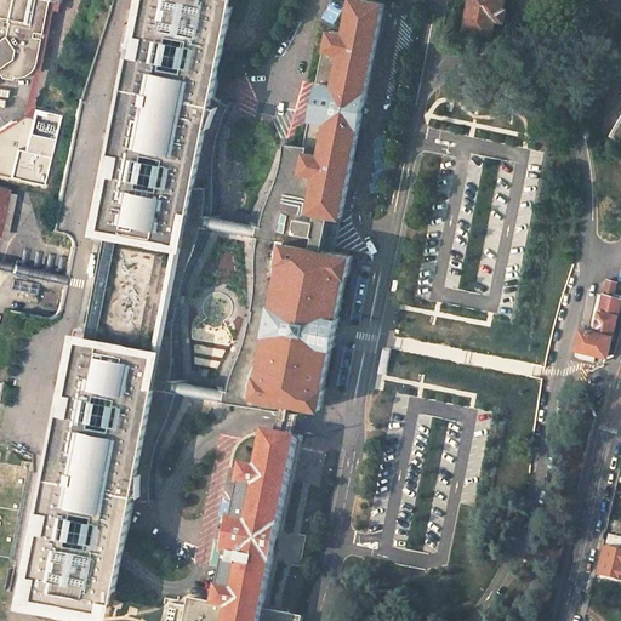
[(0,0),(0,69),(0,70),(5,78),(16,79),(17,77),(22,77),(27,75),(32,74),(35,70),(38,67),(39,63),(44,38),(35,36),(36,32),(45,34),(51,0),(0,0)]
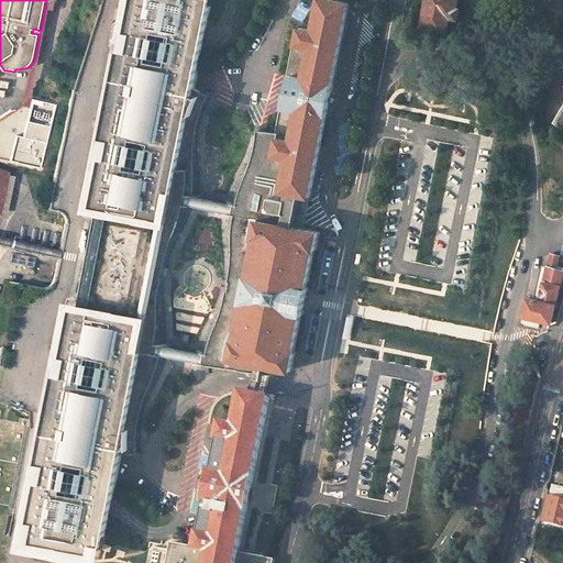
[(50,412),(29,519),(39,521),(34,540),(92,552),(97,533),(107,536),(123,453),(142,452),(142,440),(142,430),(143,417),(146,406),(151,394),(156,385),(165,365),(168,355),(266,372),(268,365),(293,370),(296,352),(295,352),(302,315),(305,315),(309,287),(308,287),(316,250),(317,250),(320,232),(294,227),(298,205),(308,206),(350,3),(333,0),(320,0),(316,30),(301,28),(299,43),(294,42),(287,75),(293,76),(286,106),(282,105),(276,131),(260,129),(255,145),(252,155),(249,164),(242,175),(239,183),(235,191),(233,195),(232,198),(232,201),(201,196),(201,187),(200,170),(199,154),(198,143),(199,133),(201,123),(205,113),(213,96),(195,88),(211,7),(201,4),(201,0),(130,0),(90,206),(100,208),(139,216),(119,315),(80,307),(56,301),(52,321),(66,324),(61,354),(86,360),(76,411),(79,412),(78,419),(50,412)]
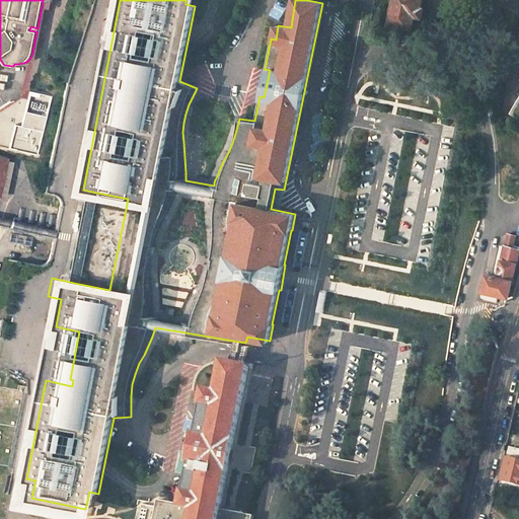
[(423,0),(393,0),(388,26),(412,31),(415,17),(422,19),(424,9),(422,9),(423,0)]
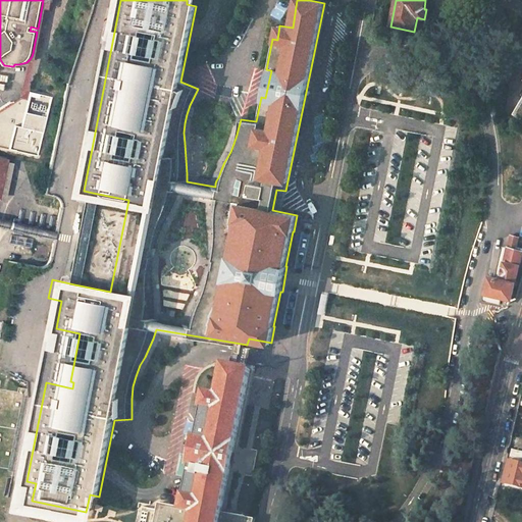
[(30,92),(28,100),(21,98),(0,110),(0,146),(39,156),(53,97),(30,92)]
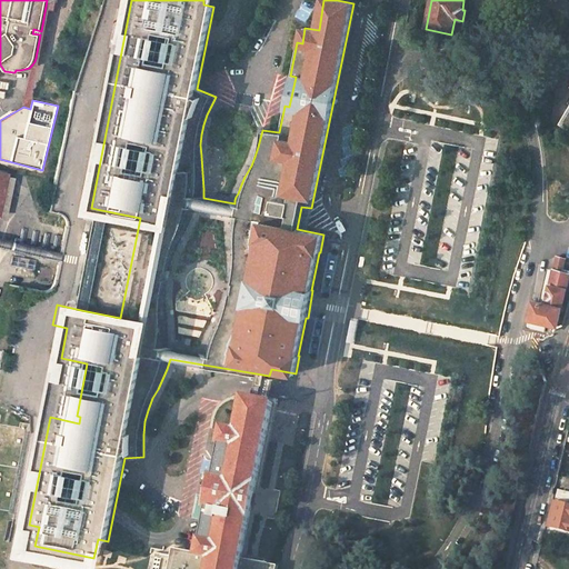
[(568,206),(562,201),(558,208),(565,213),(568,208),(568,206)]
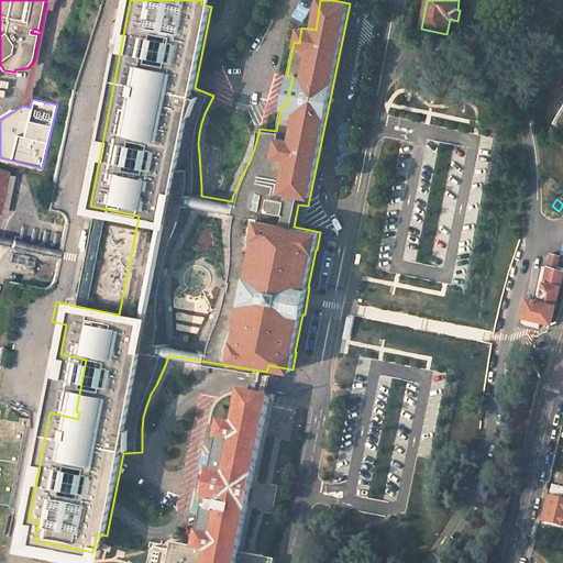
[(100,208),(80,307),(119,315),(139,216),(100,208)]
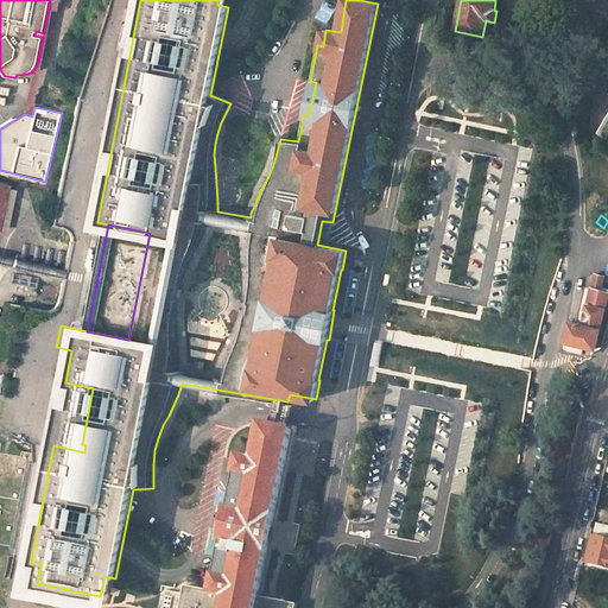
[(0,264),(1,265),(64,277),(65,273),(65,268),(2,255),(0,255),(0,264)]
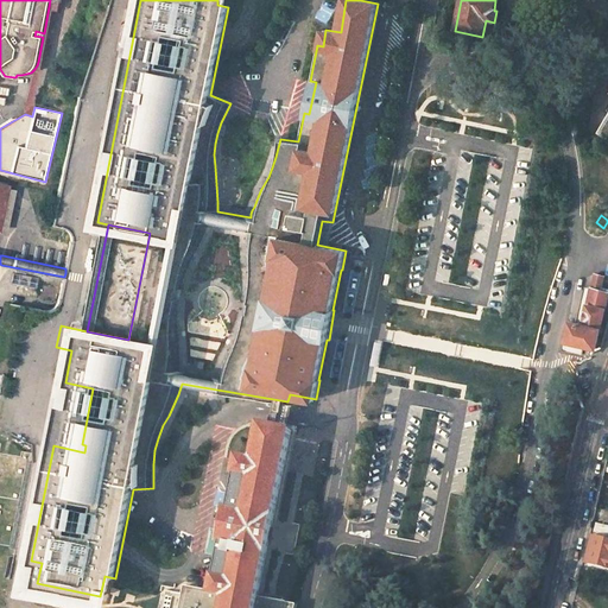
[(606,277),(595,273),(590,290),(582,324),(576,323),(569,322),(562,349),(576,353),(577,343),(583,344),(595,348),(607,295),(607,289),(603,287),(606,277)]
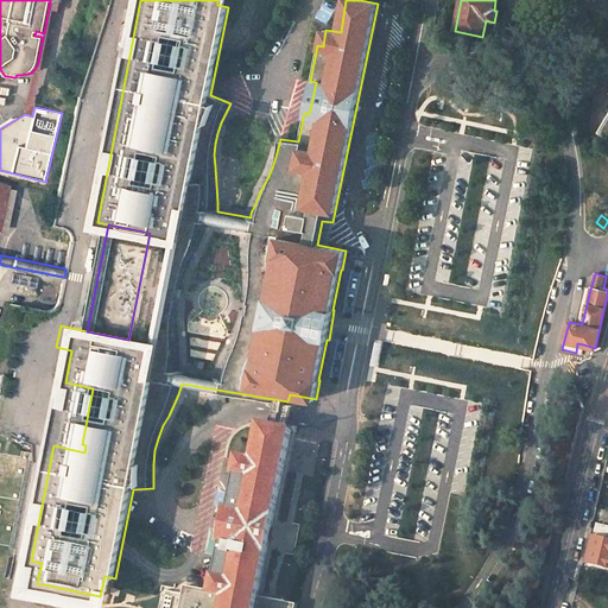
[(584,289),(576,323),(582,324),(590,290),(584,289)]
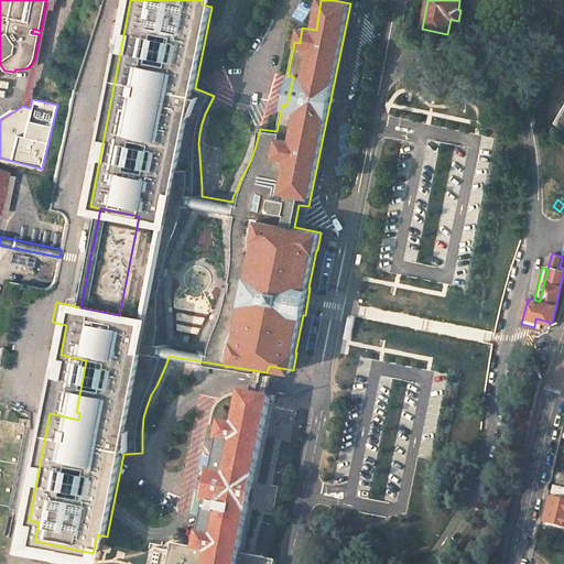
[(61,355),(50,413),(78,420),(79,413),(76,412),(86,360),(61,355)]
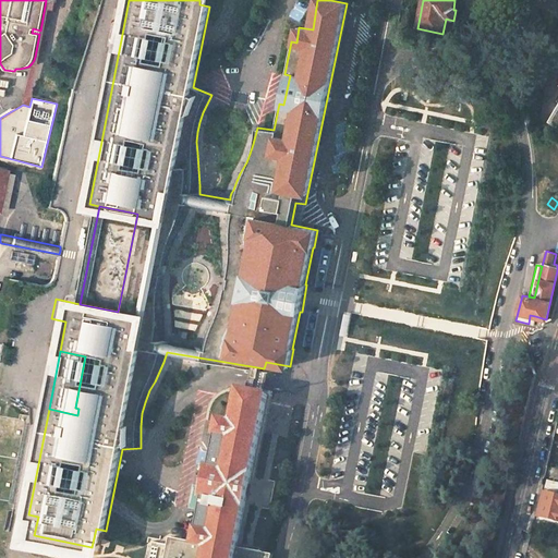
[(529,361),(520,366),(524,374),(533,368),(529,361)]
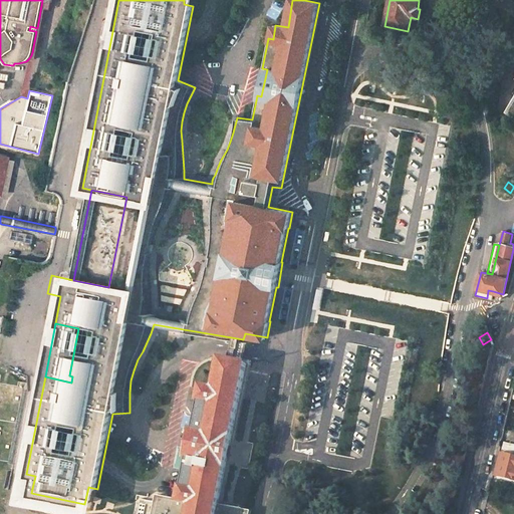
[(219,504),(245,364),(220,358),(214,390),(202,388),(199,403),(211,405),(206,431),(194,428),(186,469),(198,471),(195,489),(182,487),(180,501),(158,496),(154,513),(251,513),(252,510),(219,504)]
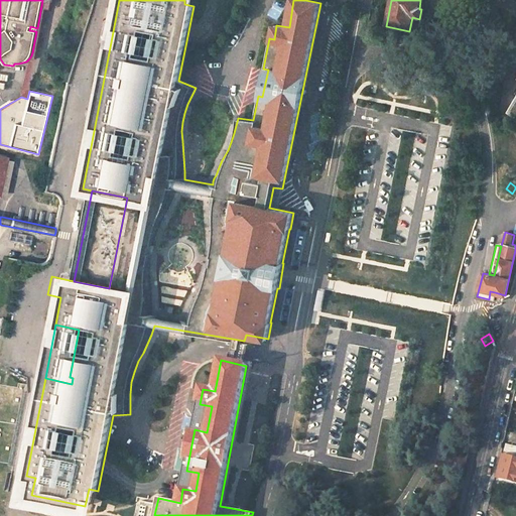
[(39,396),(41,384),(17,379),(16,386),(3,383),(4,377),(0,375),(0,469),(14,472),(30,394),(39,396)]
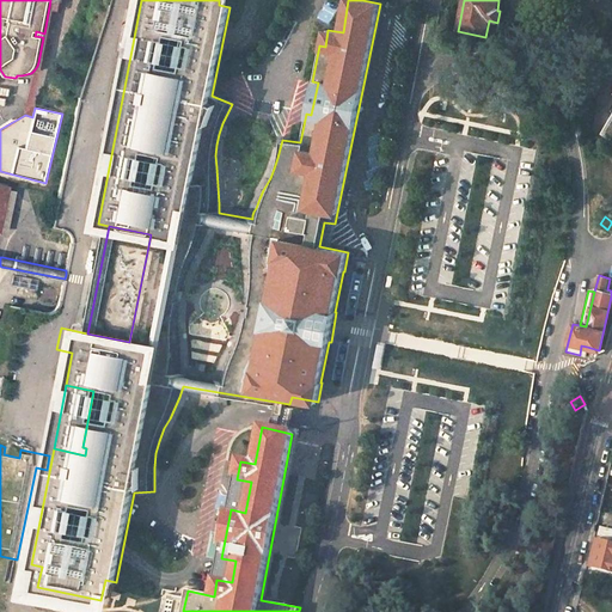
[(594,550),(591,565),(611,570),(611,544),(611,539),(611,530),(599,527),(594,550)]
